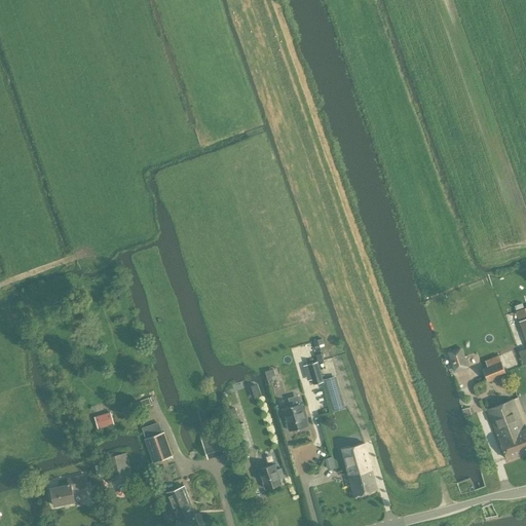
[(525,307),(516,311),(525,341),(525,307)]
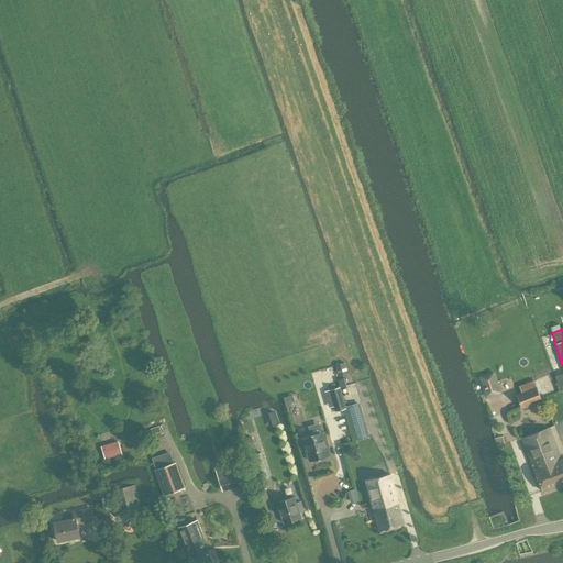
[(501,394),(495,372),(478,377),(486,398),(501,394)]
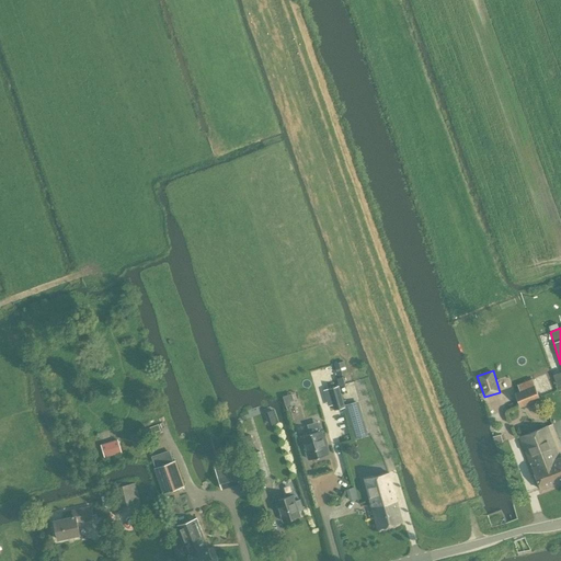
[(540,399),(533,379),(517,385),(521,391),(515,393),(521,407),(540,399)]
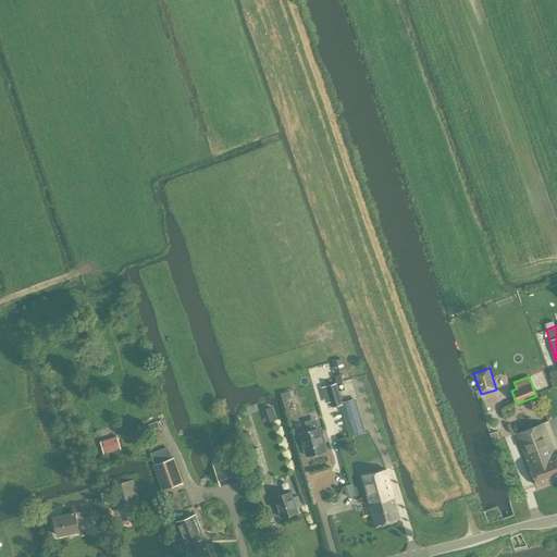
[(336,383),(325,386),(330,403),(332,408),(343,405),(336,383)]
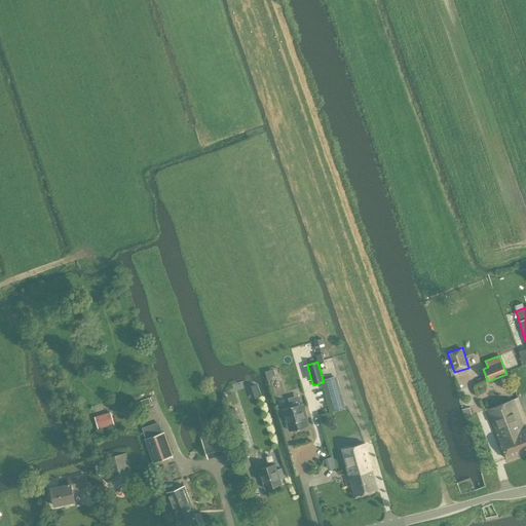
[(341,396),(328,399),(331,409),(344,406),(341,396)]
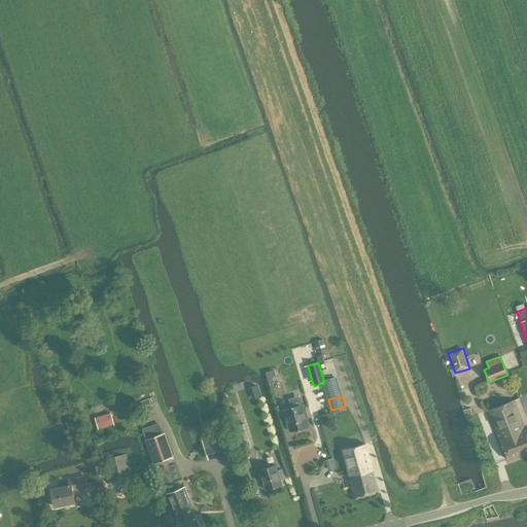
[(150,405),(148,399),(134,405),(135,410),(139,409),(150,405)]
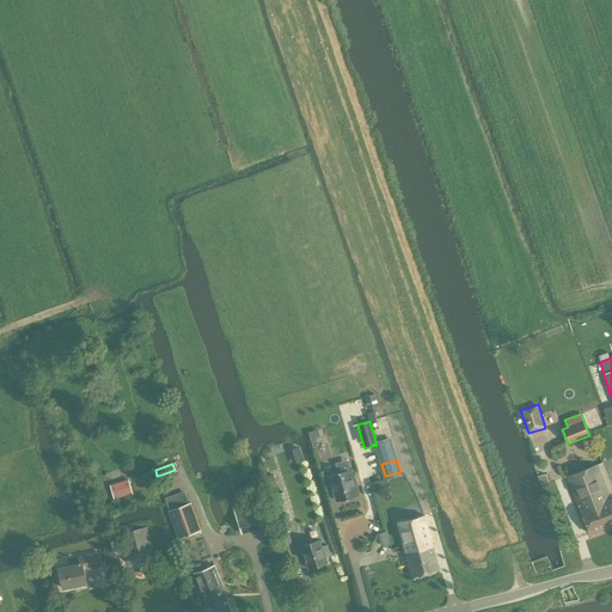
[(567,477),(589,534),(607,528),(598,505),(610,500),(597,466),(567,477)]
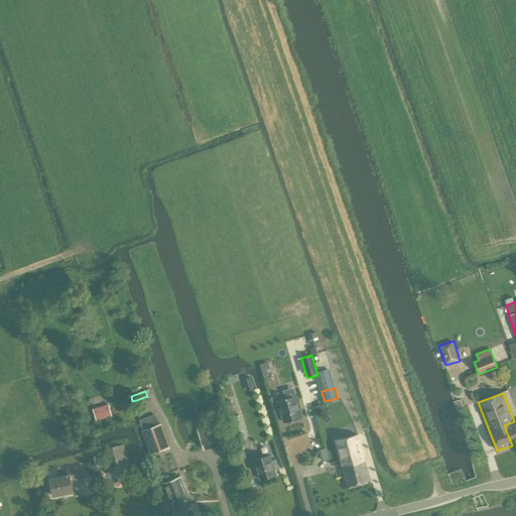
[(279,400),(282,415),(282,416),(283,420),(284,420),(284,422),(301,417),(300,410),(302,410),(300,401),(297,402),(296,396),(279,400)]
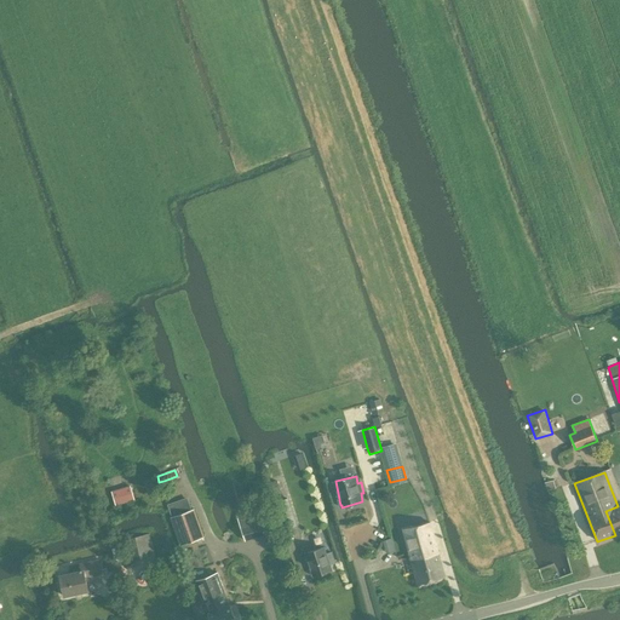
[(547,491),(549,491),(556,488),(552,480),(545,483),(547,491)]
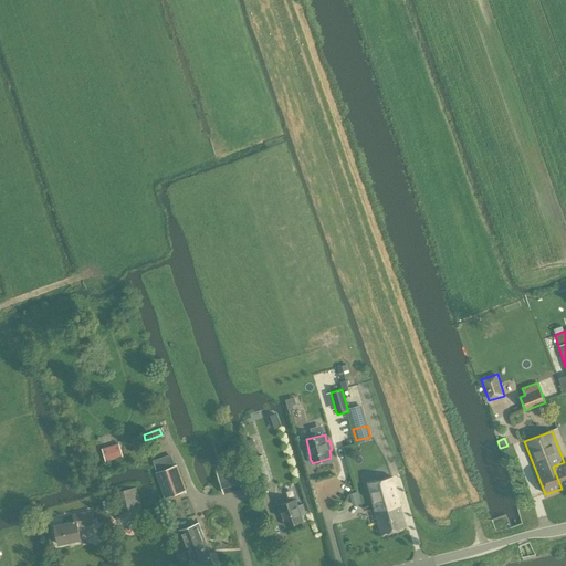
[(102,449),(105,461),(123,456),(118,443),(102,449)]
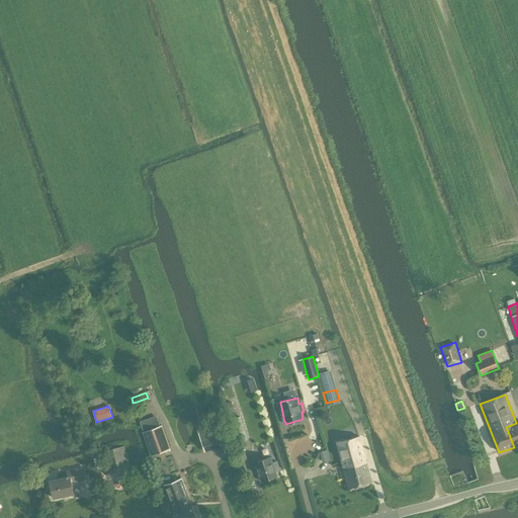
[(241,417),(232,420),(238,441),(248,438),(241,417)]
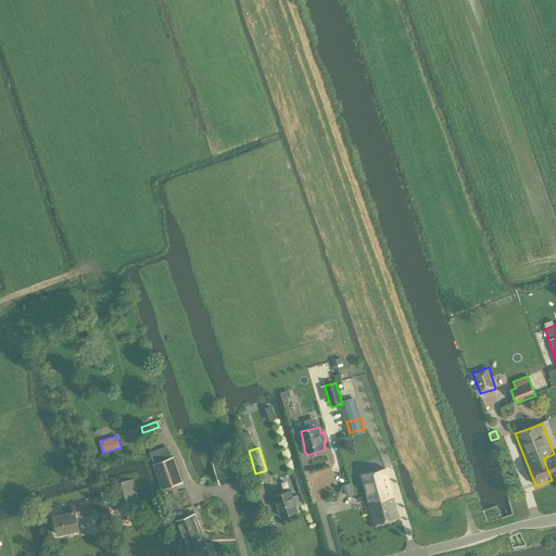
[(543,458),(552,480),(555,478),(555,453),(554,454),(543,458)]
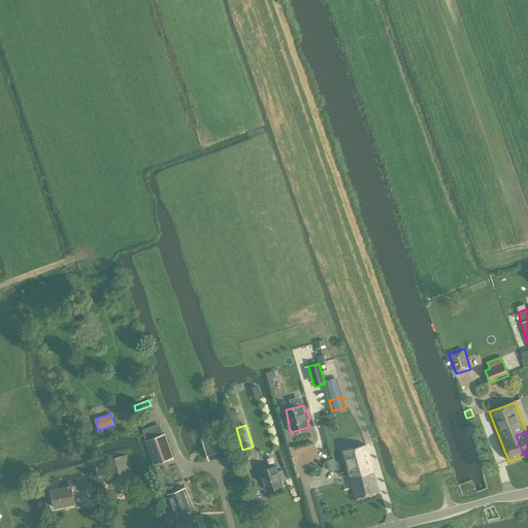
[(226,431),(201,438),(208,461),(233,453),(226,431)]
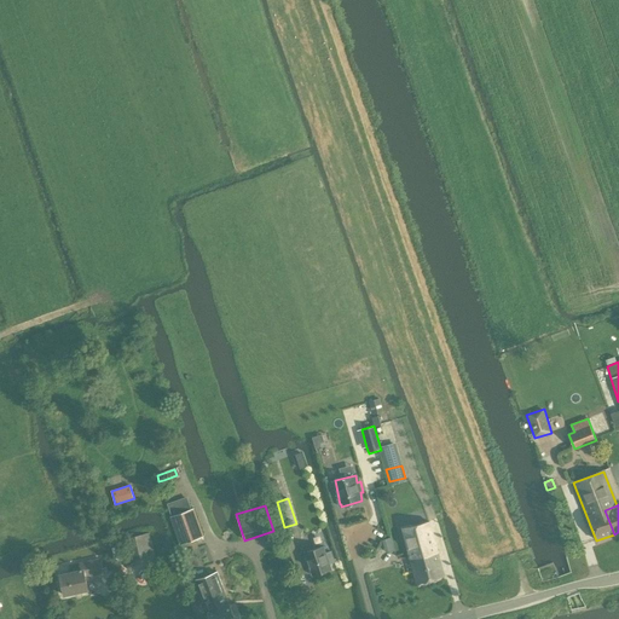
[(172,516),(171,518),(180,544),(203,537),(194,509),(191,510),(172,516)]
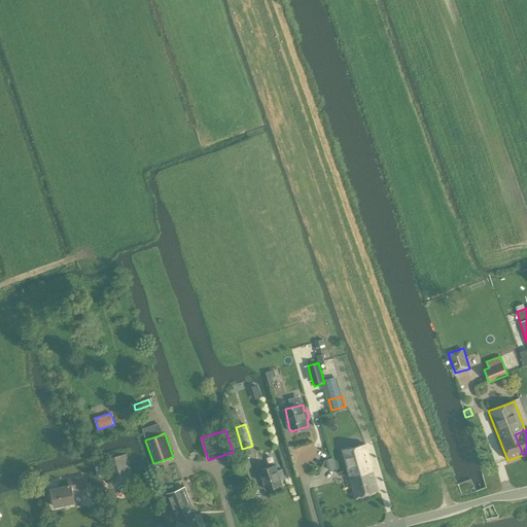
[(365,444),(343,450),(349,472),(372,466),(365,444)]
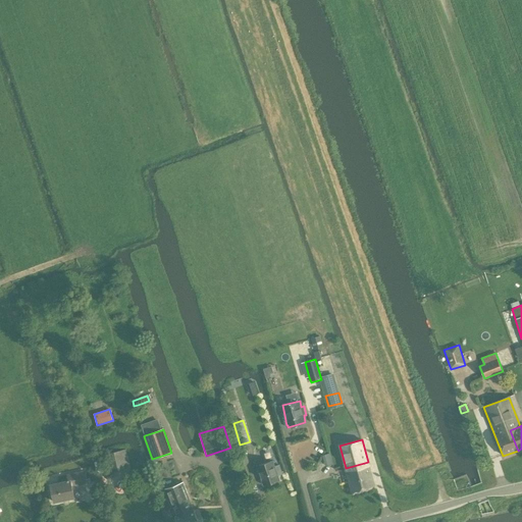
[(108,453),(107,453),(112,472),(124,470),(124,469),(123,464),(120,451),(108,453)]
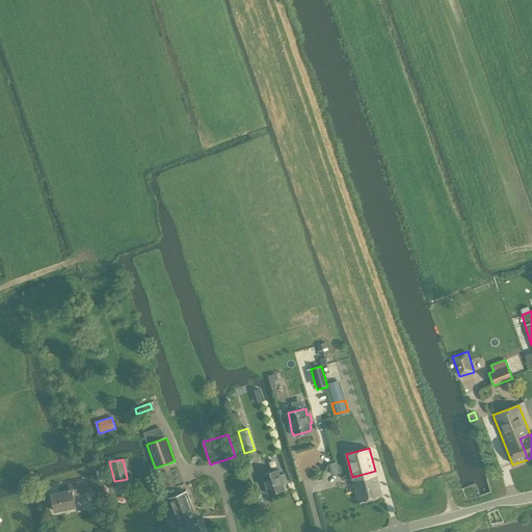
[(277,470),(263,475),(263,477),(262,479),(263,483),(266,484),(269,495),(285,489),(283,484),(287,483),(284,474),(280,476),(277,470)]
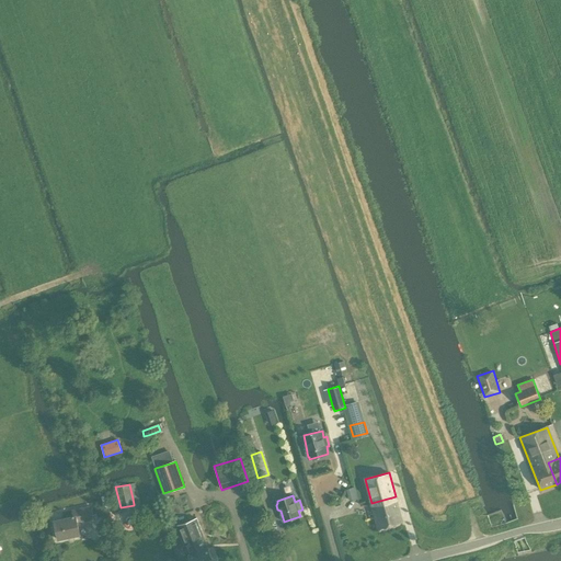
[(396,496),(371,503),(378,528),(402,523),(396,496)]
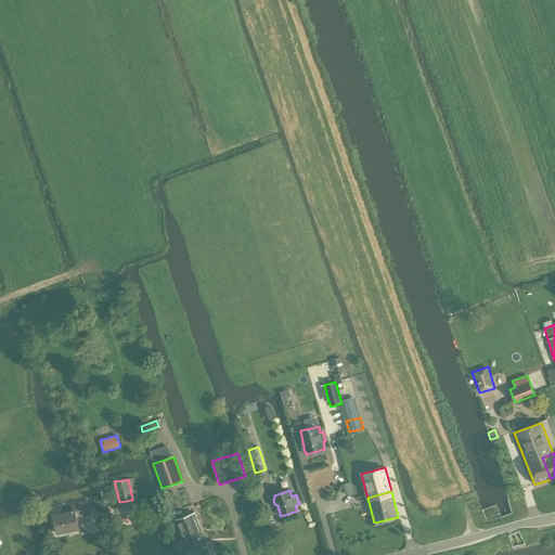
[(82,516),(90,514),(88,502),(72,505),(73,512),(53,515),(57,533),(79,529),(76,516),(82,515),(82,516)]
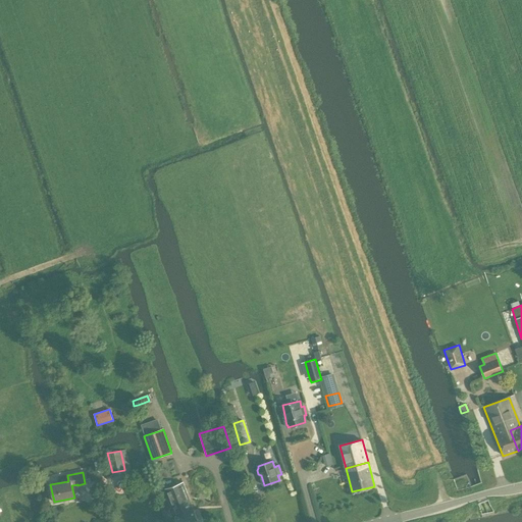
[(198,521),(183,482),(165,489),(176,521),(198,521)]
